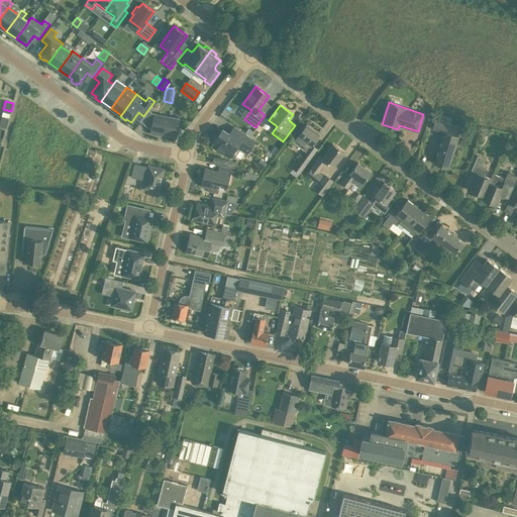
[(179,126),(178,125),(179,119),(153,114),(148,110),(140,120),(147,125),(151,126),(149,133),(160,135),(160,133),(175,136),(177,130),(179,126)]
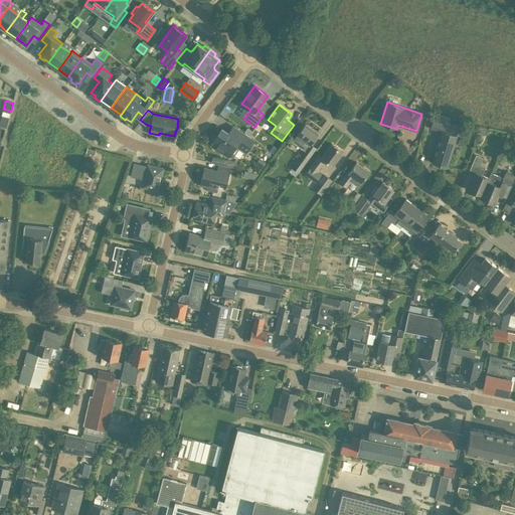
[(457,137),(468,140),(471,129),(449,123),(450,119),(435,114),(431,129),(441,132),(439,139),(435,155),(433,163),(447,167),(448,162),(448,161),(448,160),(449,160),(453,144),(455,144),(457,137)]
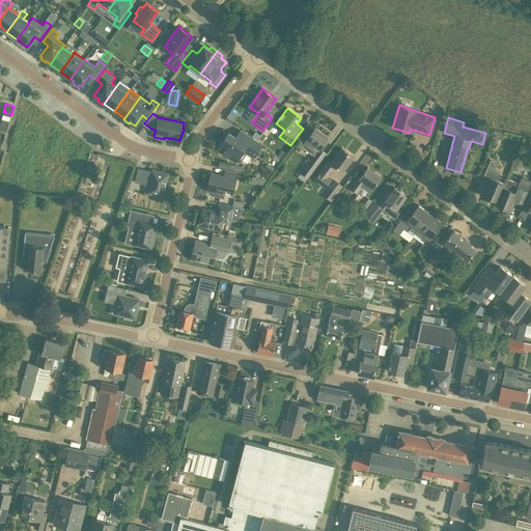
[(0,123),(0,127),(7,129),(9,121),(1,119),(0,123)]
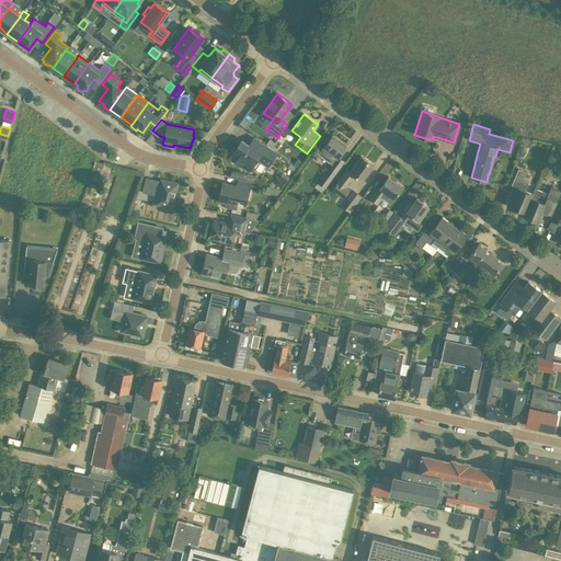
[(345,145),(332,135),(323,147),(318,155),(331,163),(317,182),(324,189),(344,161),(338,157),(345,145)]
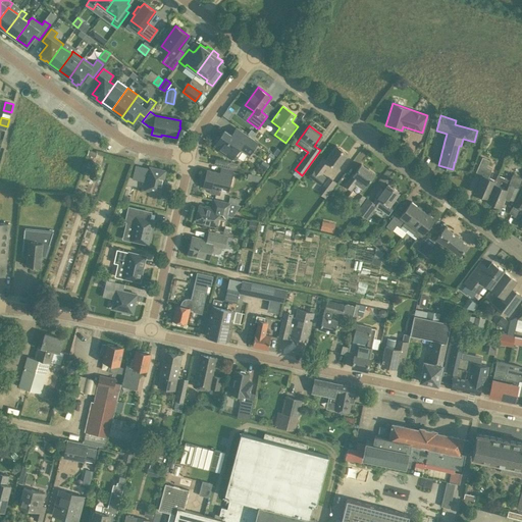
[(225,155),(230,159),(231,158),(233,160),(237,159),(243,150),(250,155),(258,142),(236,126),(230,135),(224,131),(215,145),(226,153),(225,155)]
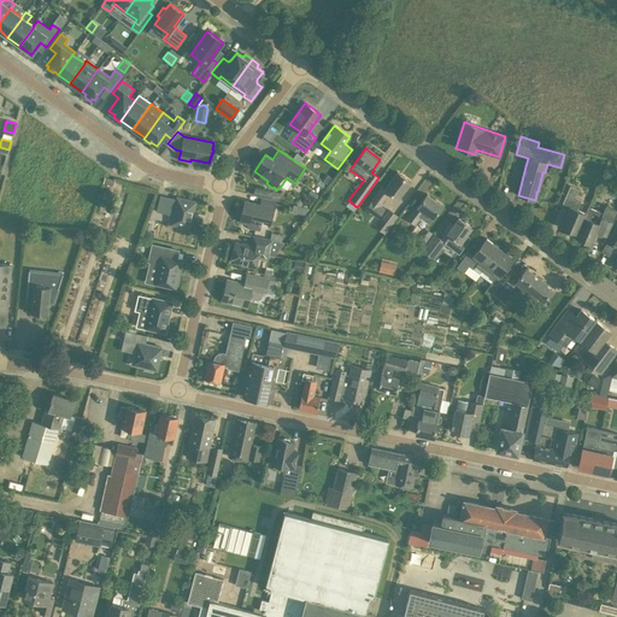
[(583,153),(576,151),(573,160),(581,163),(583,153)]
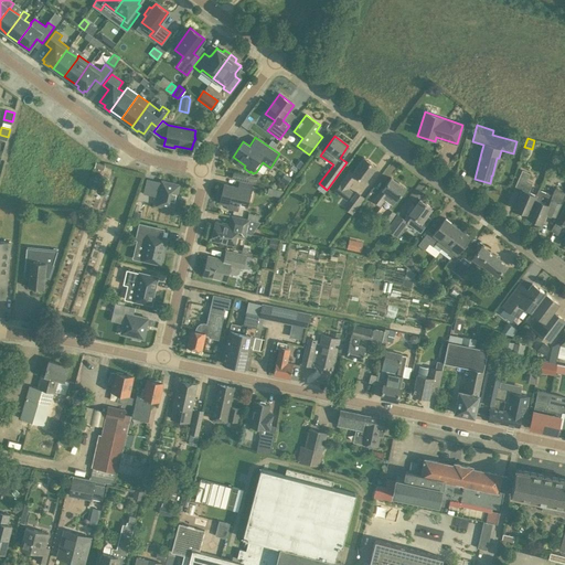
[(375,167),(363,158),(352,173),(349,171),(340,183),(334,191),(345,200),(352,191),(348,188),(356,177),(364,183),(375,167)]
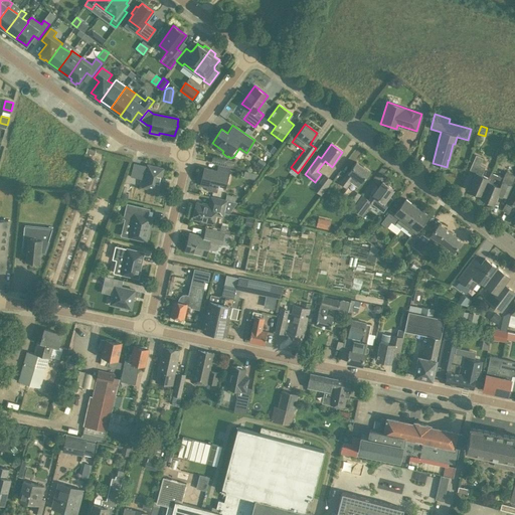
[(489,178),(488,178),(481,175),(485,167),(480,164),(483,158),(476,155),(469,169),(476,172),(469,190),(481,195),(480,198),(489,178)]
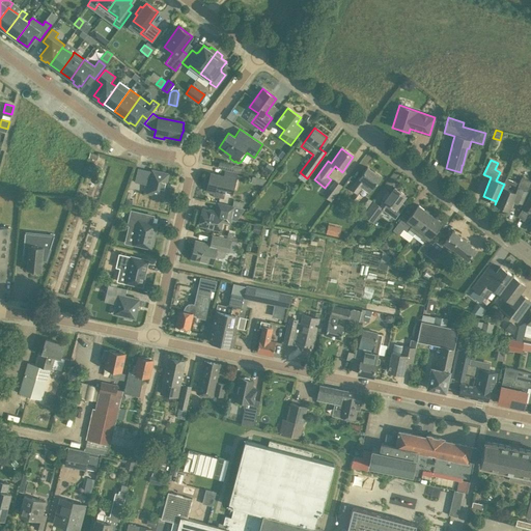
[(367,167),(360,176),(359,176),(350,188),(357,193),(361,187),(369,193),(381,177),(367,167)]
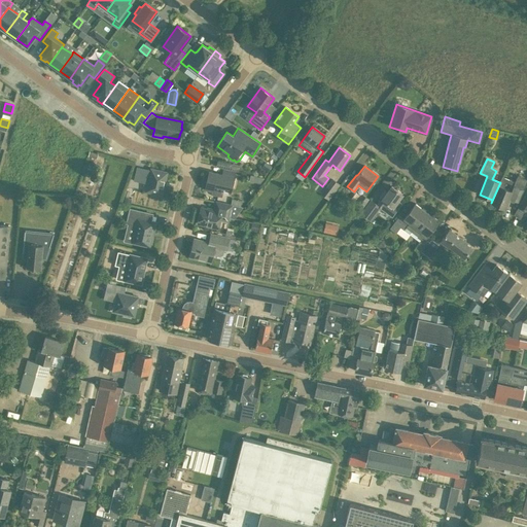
[(162,195),(167,173),(151,169),(150,170),(137,167),(134,180),(141,182),(141,178),(148,180),(146,191),(162,195)]
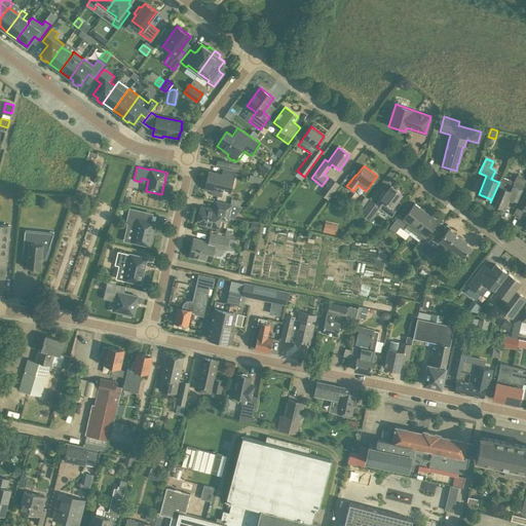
[(212,194),(220,196),(222,188),(228,189),(227,193),(230,193),(235,171),(222,168),(221,174),(209,171),(205,186),(213,188),(212,194)]
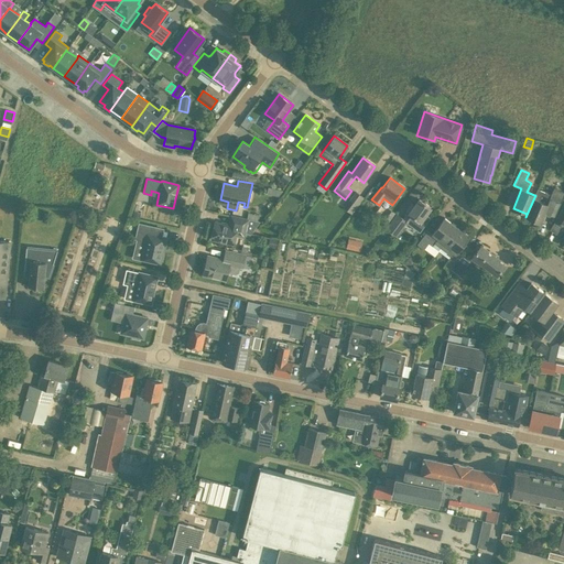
[(534,195),(535,195),(525,217),(540,223),(544,213),(550,215),(550,214),(554,216),(563,194),(563,192),(562,191),(554,187),(551,195),(538,188),(534,195)]
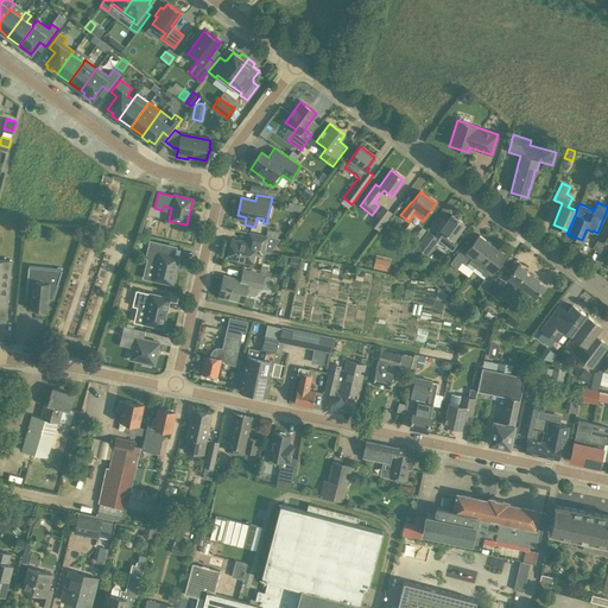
[(392,214),(384,207),(373,220),(369,225),(379,232),(392,214)]
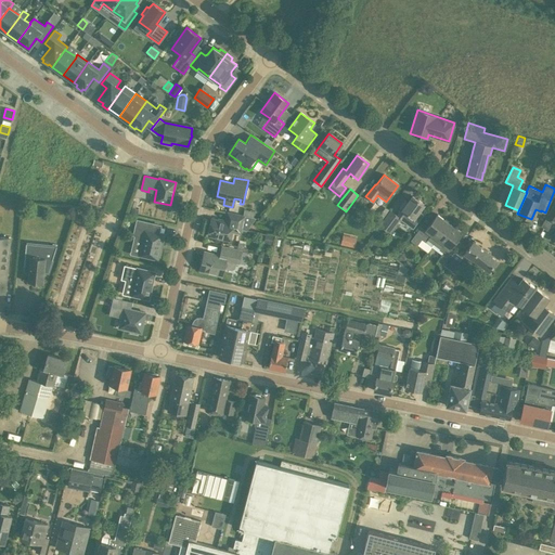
[(423,204),(412,196),(408,203),(404,199),(399,208),(401,209),(397,215),(390,210),(379,224),(389,232),(400,219),(402,220),(404,217),(415,224),(424,214),(418,210),(423,204)]
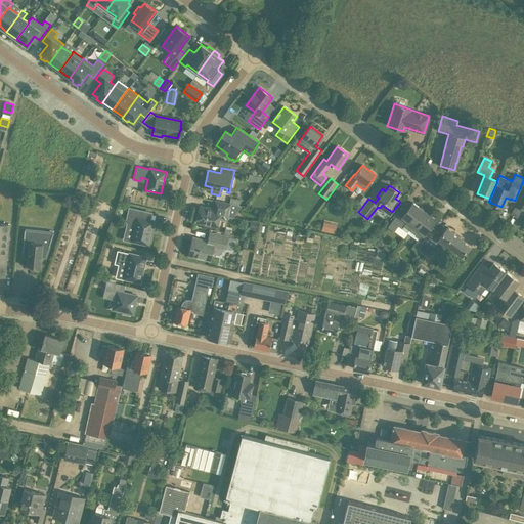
[(523,210),(523,190),(515,205),(516,206),(523,211),(523,210)]
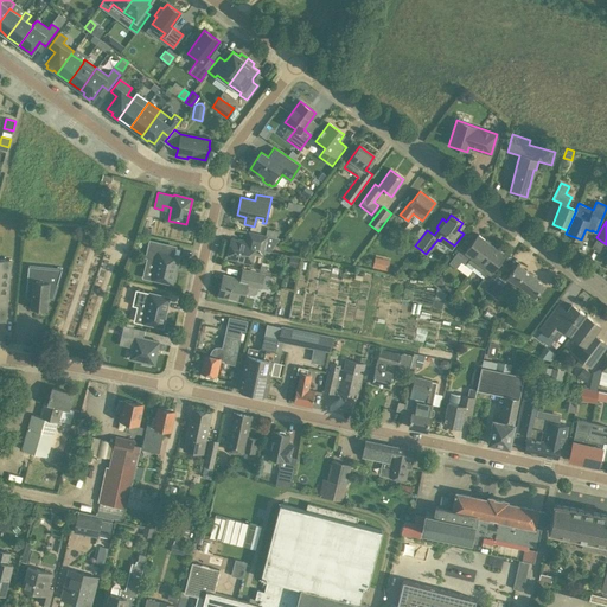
[(408,235),(416,241),(425,229),(416,223),(408,235)]
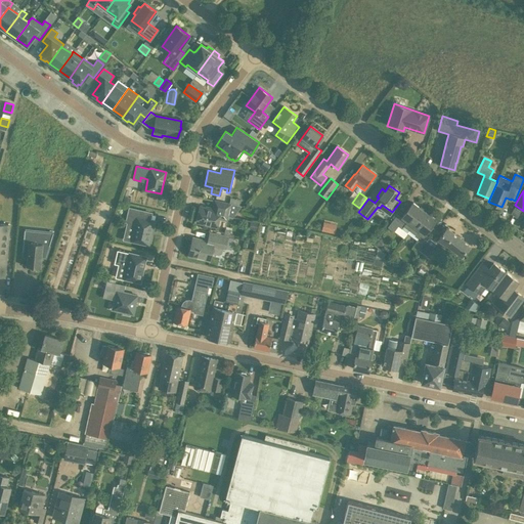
[(197,222),(216,227),(218,219),(227,221),(228,217),(232,218),(242,206),(214,200),(212,209),(200,206),(197,222)]
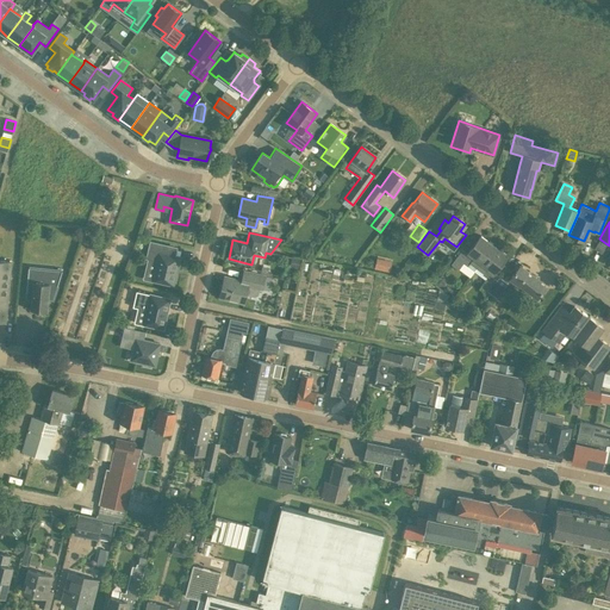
[(470,263),(477,268),(493,246),(480,236),(467,253),(462,249),(450,265),(458,269),(464,263),(467,266),(470,263)]
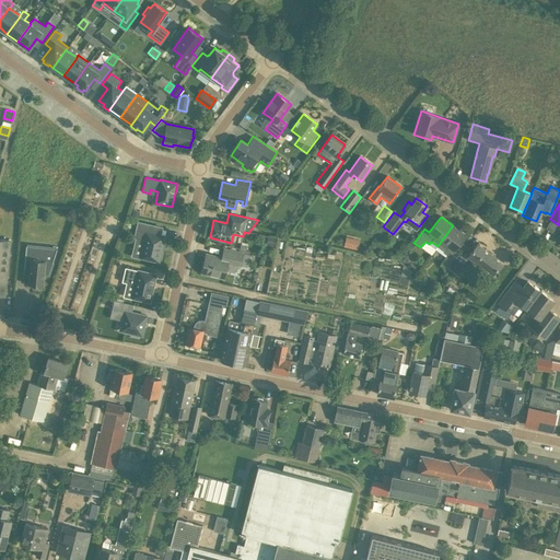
[(559,224),(559,225),(551,220),(547,226),(559,234),(556,240),(559,242),(559,224)]
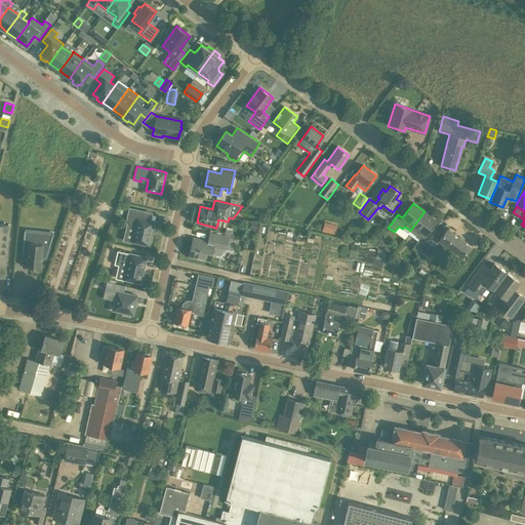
[(149,245),(154,221),(140,218),(142,211),(129,208),(126,221),(135,224),(131,241),(149,245)]
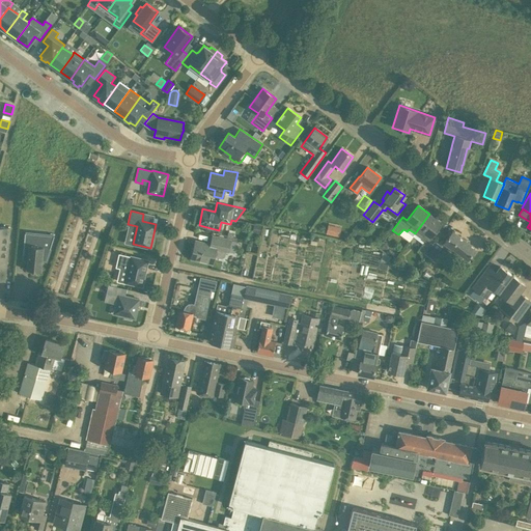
[(441,223),(429,214),(415,233),(420,238),(420,239),(423,242),(418,249),(424,254),(426,250),(435,241),(430,238),(441,223)]
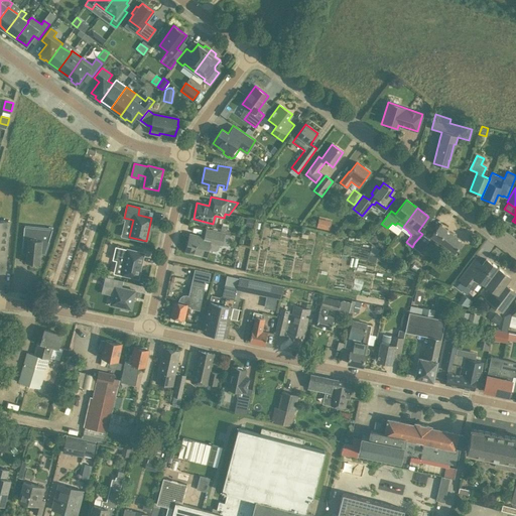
[(0,220),(0,271),(4,272),(9,222),(0,220)]
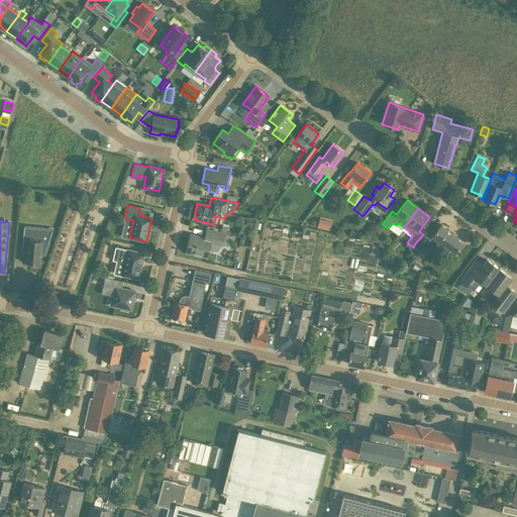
[(323,229),(330,230),(331,222),(325,220),(323,229)]
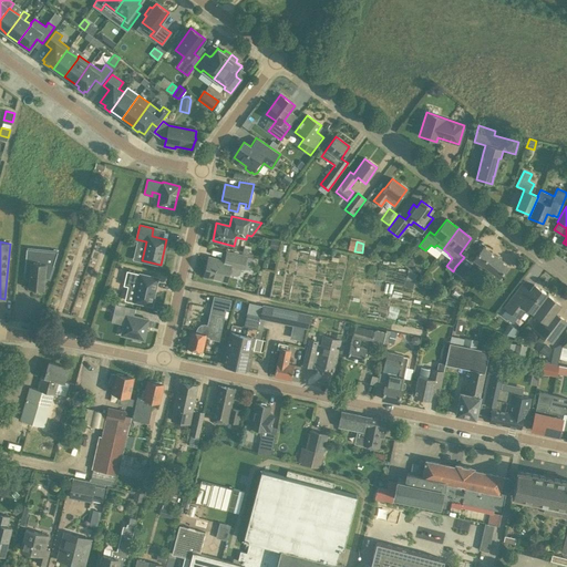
[(482,266),(482,265),(498,277),(506,267),(501,263),(502,261),(483,247),(474,260),(482,266)]
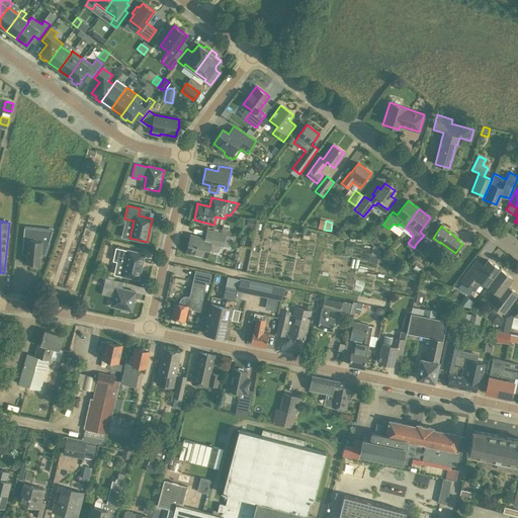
[(45,254),(49,243),(49,242),(53,230),(52,230),(24,228),(24,227),(21,254),(27,254),(26,263),(39,264),(40,254),(45,254)]
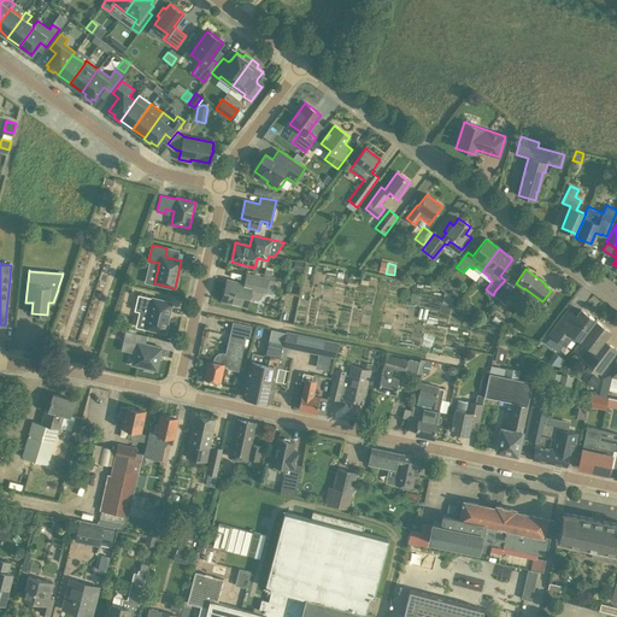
[(227,280),(222,300),(247,306),(251,291),(265,294),(271,295),(275,281),(268,280),(247,275),(245,283),(227,280)]
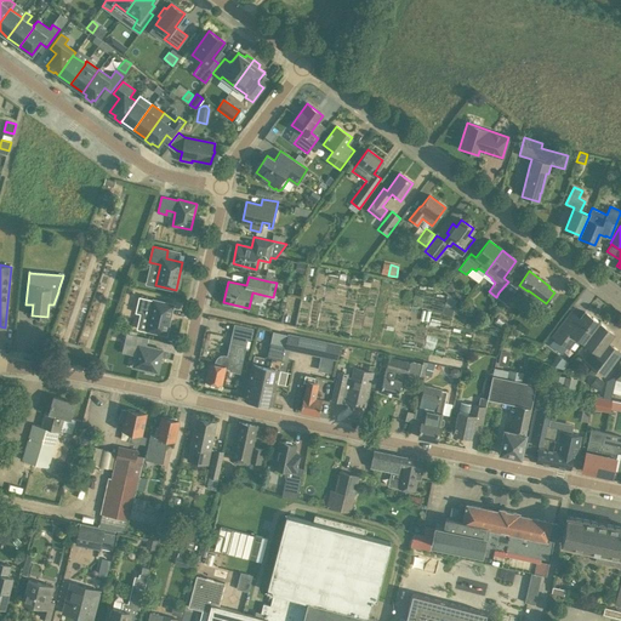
[(508,281),(499,292),(507,300),(517,288),(508,281)]
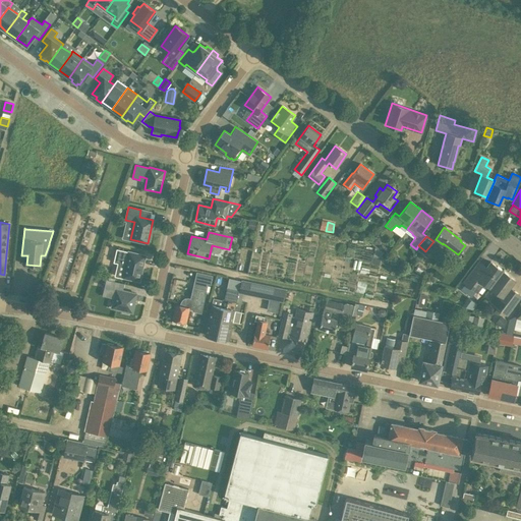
[(139,281),(145,255),(116,248),(113,263),(125,265),(122,277),(139,281)]
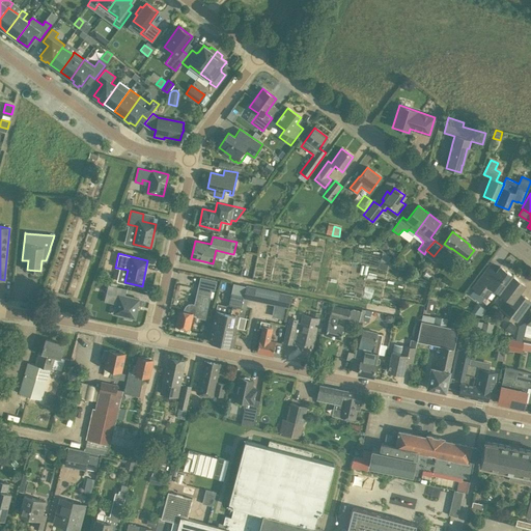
[(486,299),(494,288),(500,292),(512,277),(499,267),(496,271),(488,266),(471,287),(474,289),(471,292),(481,301),(484,297),(486,299)]
